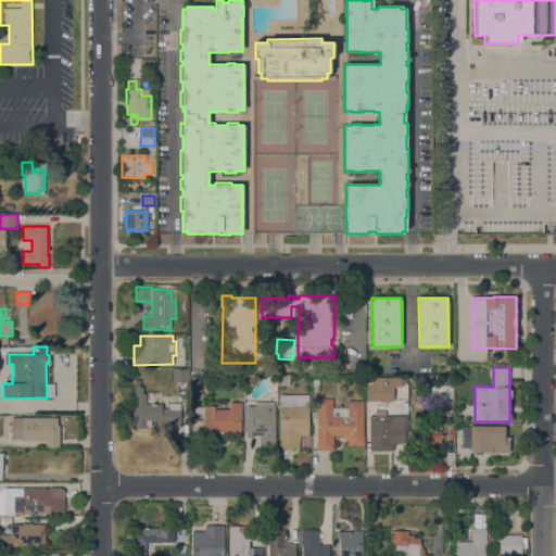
[(189,368),(189,381),(173,382),(173,369),(189,368)]
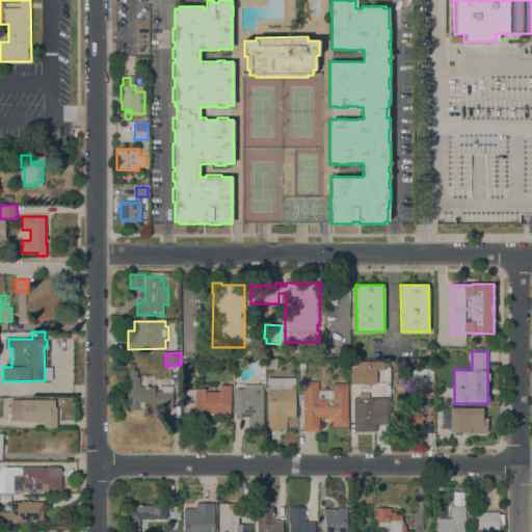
[(159,360),(139,360),(139,371),(159,371),(159,360)]
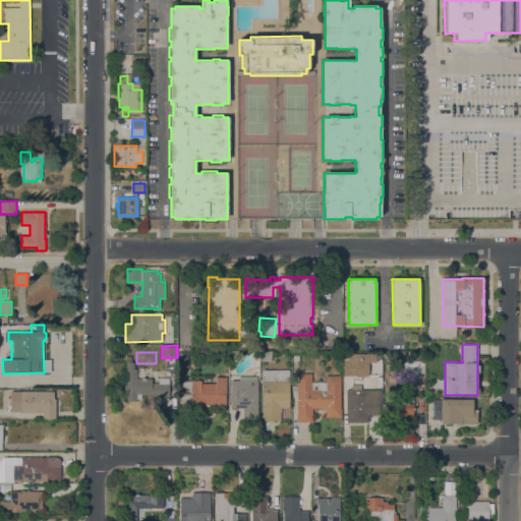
[(272,352),(272,361),(261,361),(261,352),(272,352)]
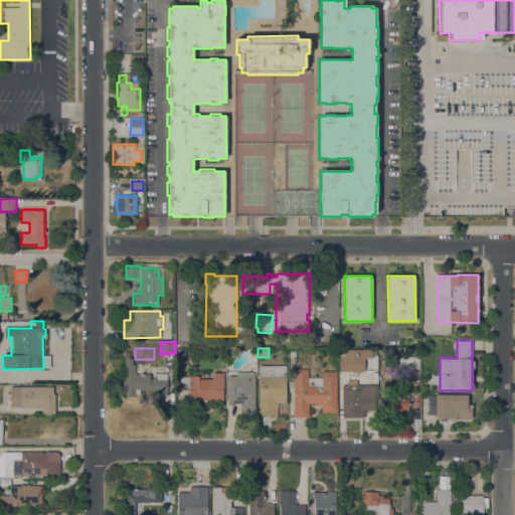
[(167,392),(157,392),(157,389),(140,389),(140,394),(135,394),(135,397),(126,397),(126,390),(123,390),(123,380),(125,380),(125,352),(131,352),(131,358),(133,358),(133,365),(135,365),(136,374),(150,374),(150,378),(157,378),(157,373),(167,373),(167,392)]
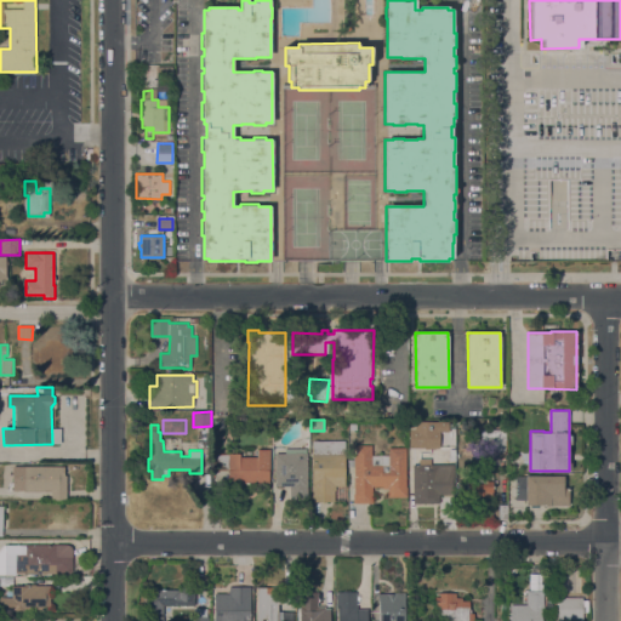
[(409,449),(409,428),(425,428),(425,429),(437,429),(437,449),(409,449)]
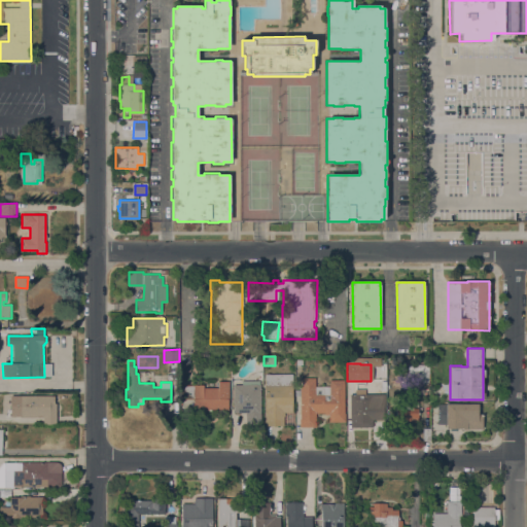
[(430,364),(430,385),(409,385),(409,364),(430,364)]
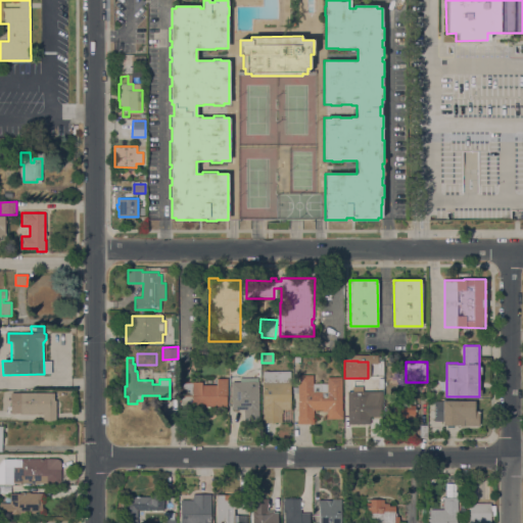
[(263,423),(264,371),(290,371),(290,409),(283,409),(283,413),(281,413),(281,423),(263,423)]
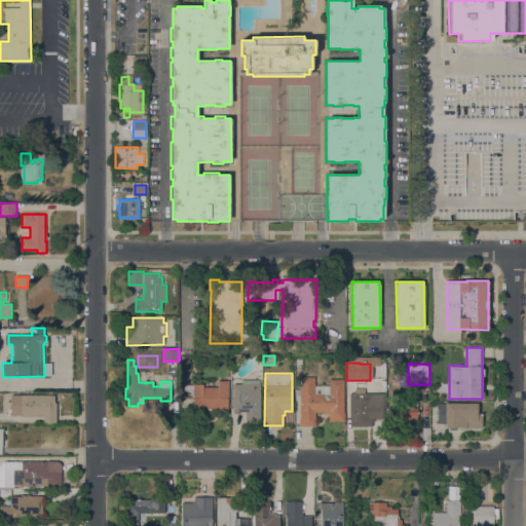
[(344,413),(345,413),(345,422),(329,421),(329,414),(315,414),(315,426),(299,426),(299,418),(300,418),(300,377),(315,377),(315,385),(329,385),(329,379),(344,379),(344,413)]
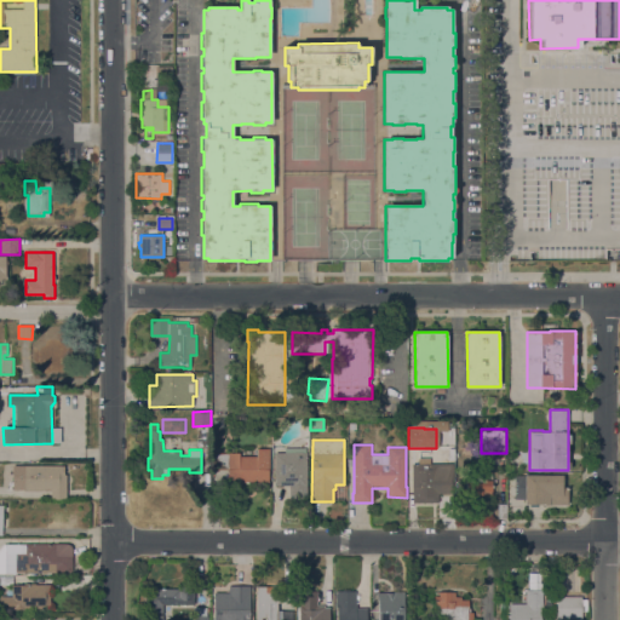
[(308,499),(290,499),(290,486),(275,486),(275,453),(285,453),(285,448),(306,448),(306,452),(308,452),(308,499)]
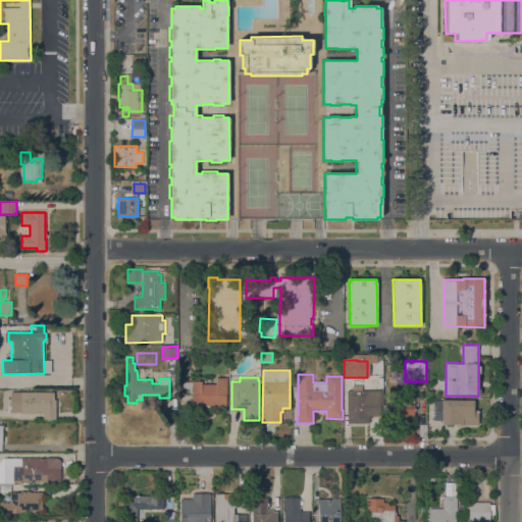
[(192,407),(192,395),(179,395),(179,381),(202,381),(202,384),(216,384),(216,378),(227,378),(227,396),(226,396),(226,407),(192,407)]
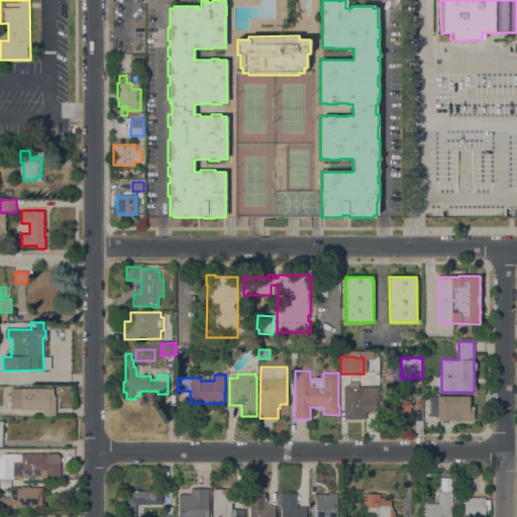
[(405,401),(410,401),(410,415),(403,415),(403,414),(389,414),(389,389),(394,389),(394,384),(405,384),(405,401)]
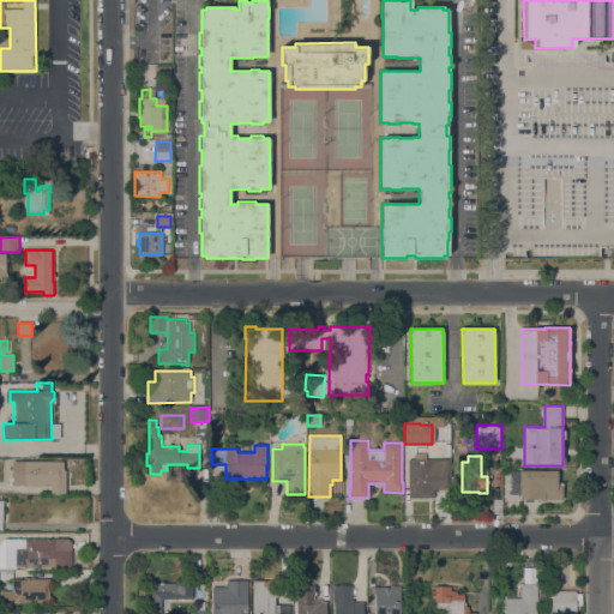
[(450,459),(450,465),(449,465),(449,488),(434,489),(434,498),(409,498),(408,459),(443,459),(450,459)]
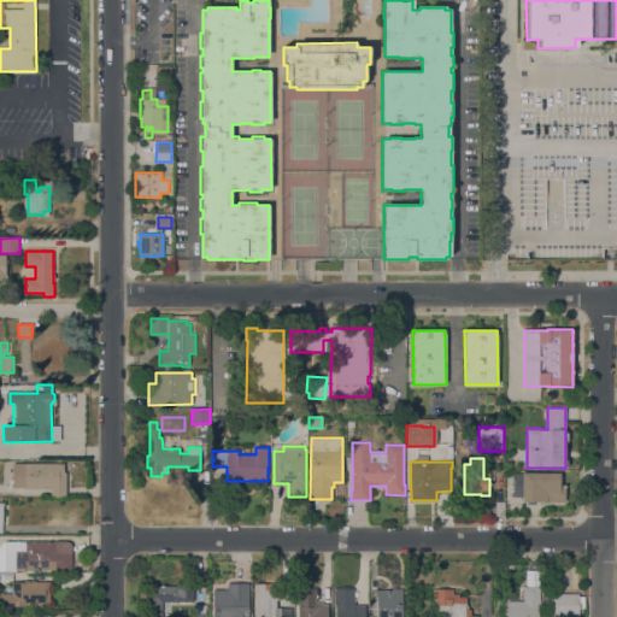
[(64,463),(64,472),(66,472),(66,498),(51,497),(51,487),(45,487),(45,489),(37,489),(37,487),(33,487),(33,489),(27,489),(27,487),(21,487),(21,474),(16,474),(16,463),(25,463),(64,463)]
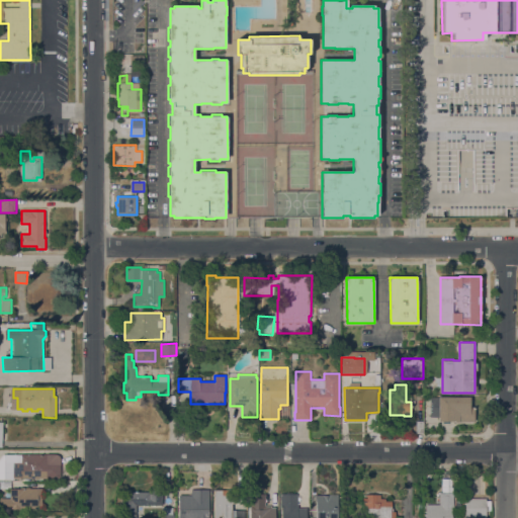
[(438,398),(438,397),(469,397),(469,400),(472,400),(471,407),(475,407),(475,422),(449,422),(449,423),(442,423),(442,422),(439,422),(439,417),(430,417),(430,398),(438,398)]
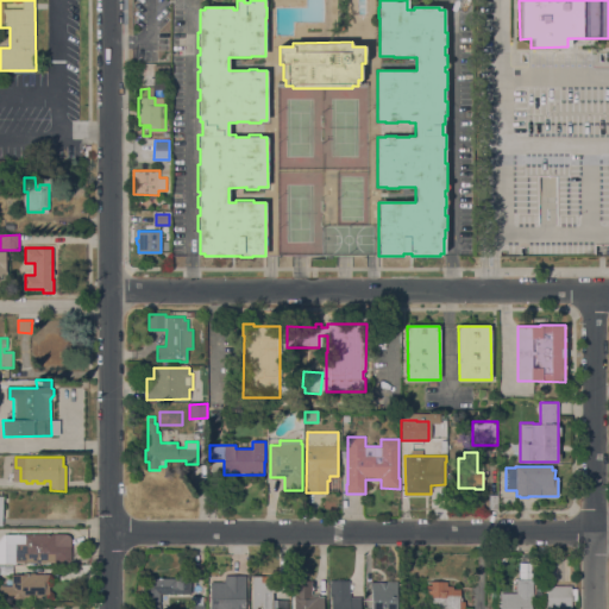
[(0,538),(6,534),(23,535),(23,533),(67,534),(69,535),(70,538),(71,544),(70,563),(0,563),(0,538)]
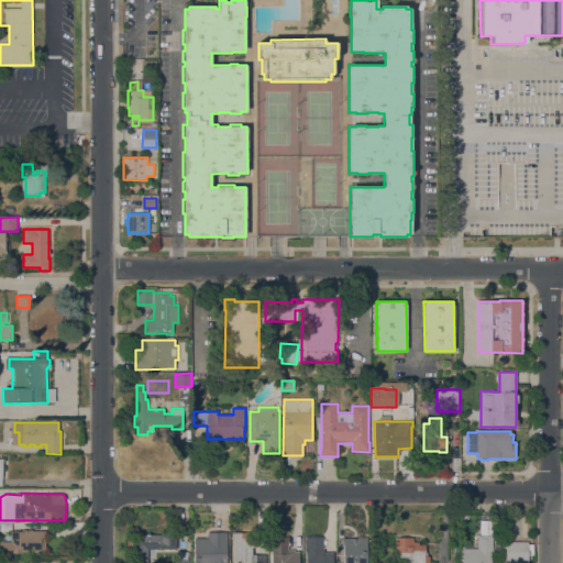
[(26,529),(26,530),(33,530),(33,531),(46,531),(45,552),(23,552),(23,554),(0,553),(0,541),(11,541),(11,531),(22,531),(22,529),(26,529)]
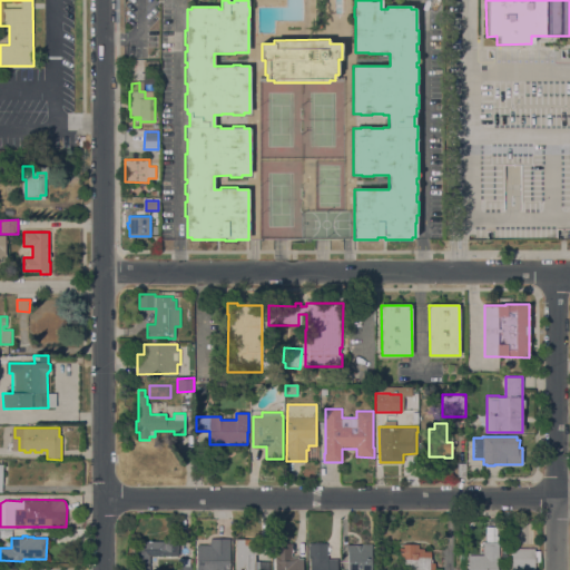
[(149,556),(149,569),(135,569),(135,558),(131,558),(131,542),(138,542),(138,538),(144,538),(144,541),(164,541),(164,539),(178,539),(178,556),(149,556)]
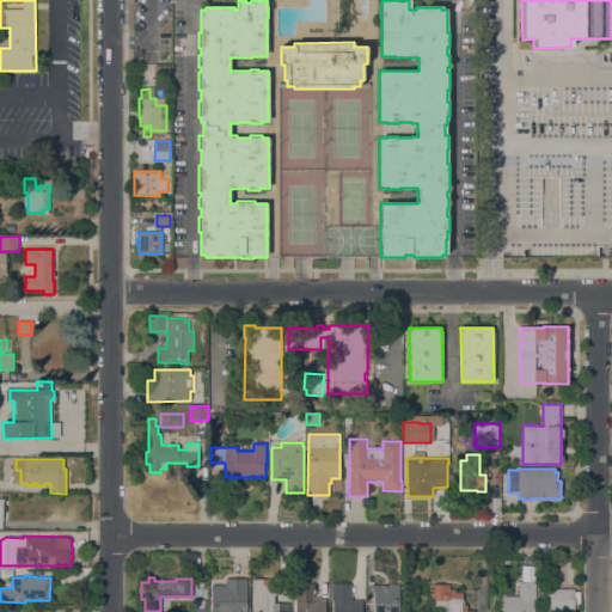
[(245,611),(210,611),(212,585),(226,586),(226,579),(246,579),(245,611)]
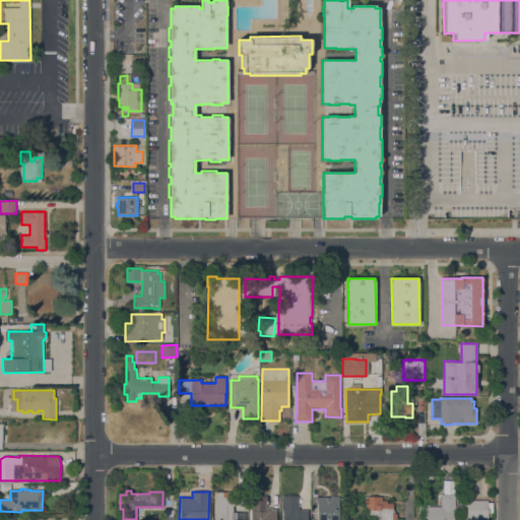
[(236,493),(235,506),(233,506),(233,512),(245,512),(245,519),(222,519),(222,518),(219,518),(219,519),(215,519),(215,492),(236,493)]
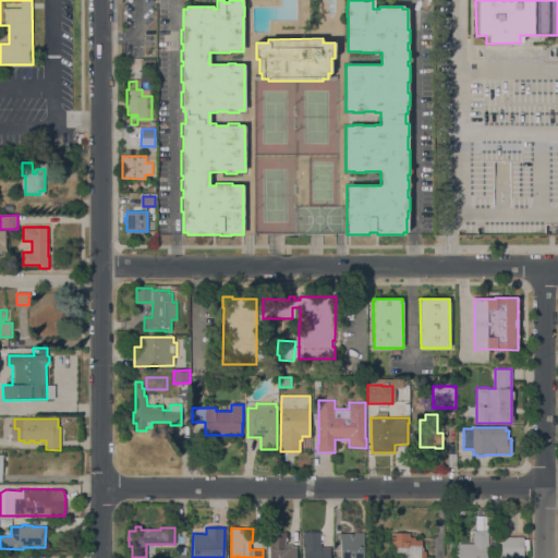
[(458,557),(458,544),(473,544),(473,531),(488,531),(488,549),(486,550),(486,557),(458,557)]
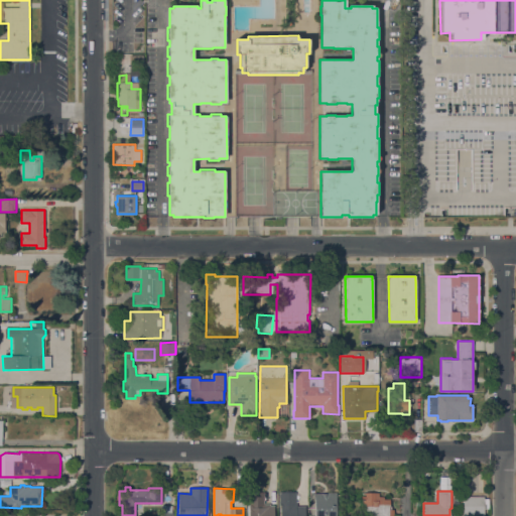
[(274,515),(249,515),(249,505),(248,506),(248,493),(264,492),(264,503),(270,503),(270,505),(274,505),(274,515)]
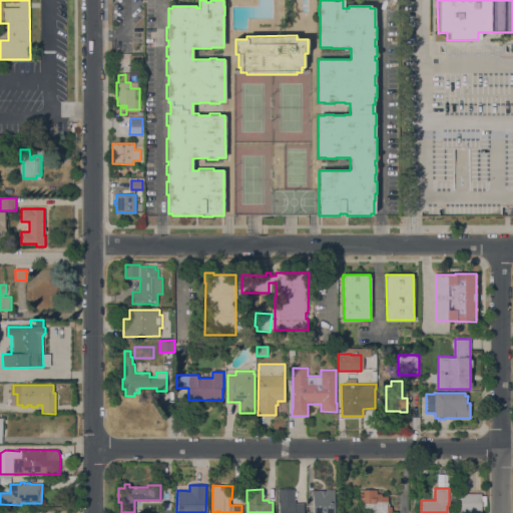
[(304,512),(279,512),(279,502),(278,502),(278,489),(294,489),(294,500),(295,500),(296,503),(304,503),(304,512)]
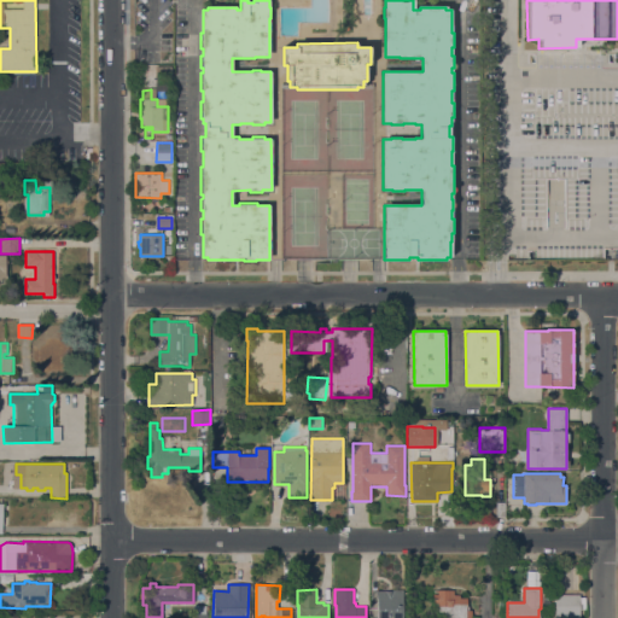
[(403,617),(377,617),(377,600),(375,600),(375,592),(395,592),(395,590),(403,589),(403,617)]
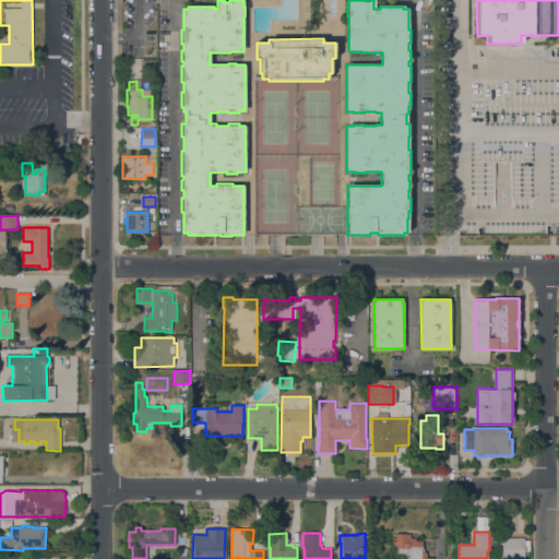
[(411,534),(411,538),(416,538),(416,540),(421,540),(421,548),(424,548),(424,551),(427,551),(427,557),(433,557),(433,558),(395,558),(395,546),(391,545),(391,538),(395,538),(395,534),(411,534)]
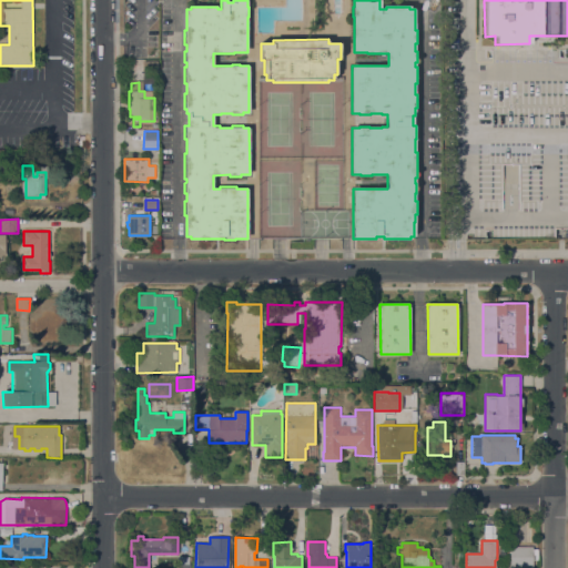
[(538,549),(538,558),(530,558),(530,567),(509,567),(509,546),(533,546),(533,549),(534,549),(538,549)]
